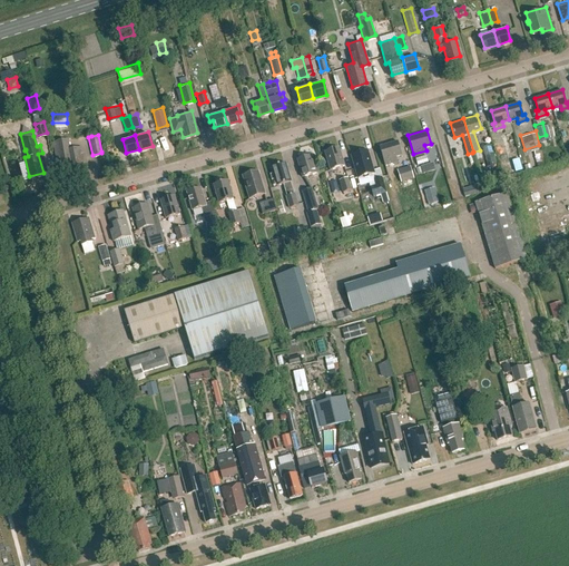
[(69,146),(68,136),(52,139),(56,160),(59,160),(61,168),(81,164),(80,160),(84,160),(80,144),(69,146)]
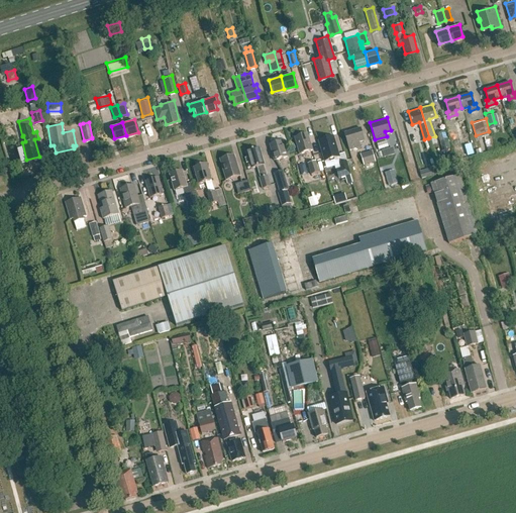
[(343,130),(348,147),(353,145),(359,144),(358,139),(364,138),(359,125),(343,130)]
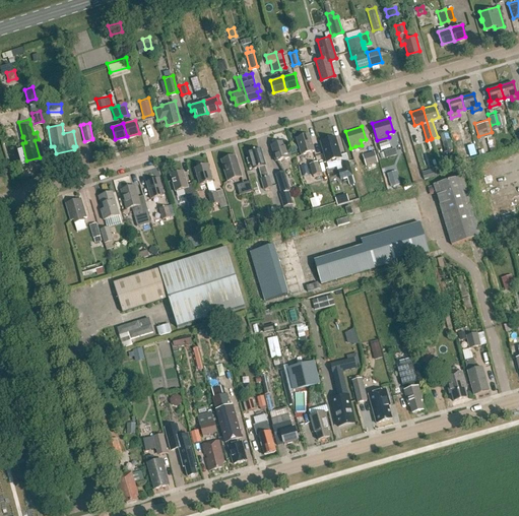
[(440,131),(445,148),(452,146),(447,129),(440,131)]
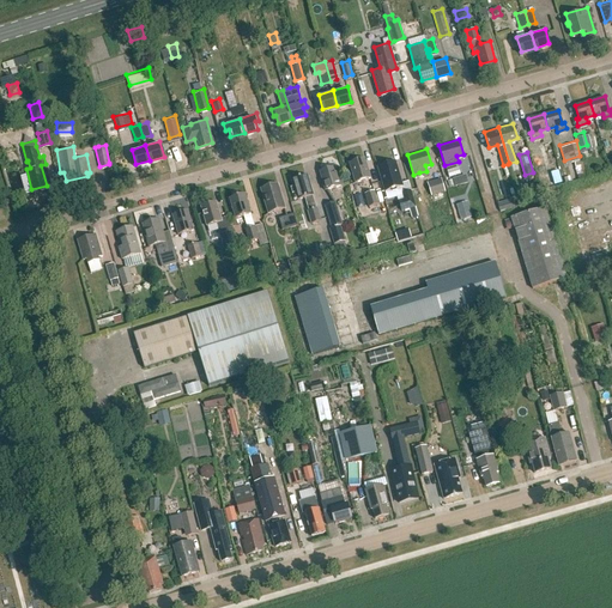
[(369,175),(363,154),(349,159),(355,180),(369,175)]
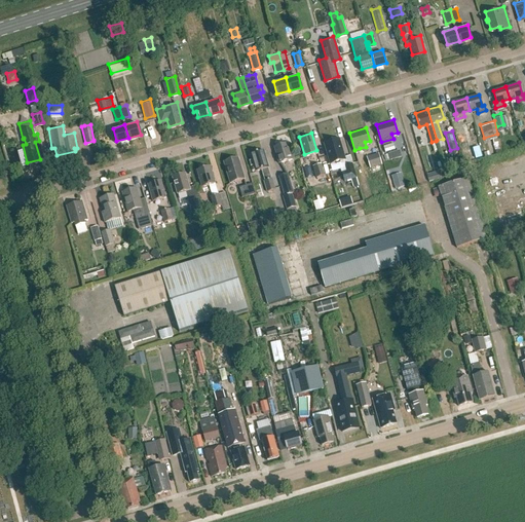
[(491,137),(495,151),(502,149),(498,135),(491,137)]
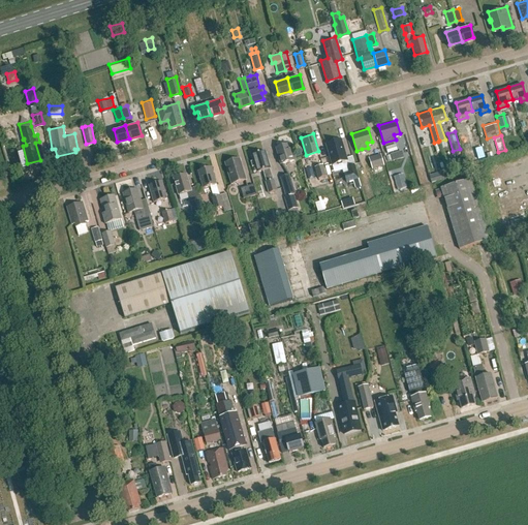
[(346,158),(340,136),(325,142),(332,162),(346,158)]
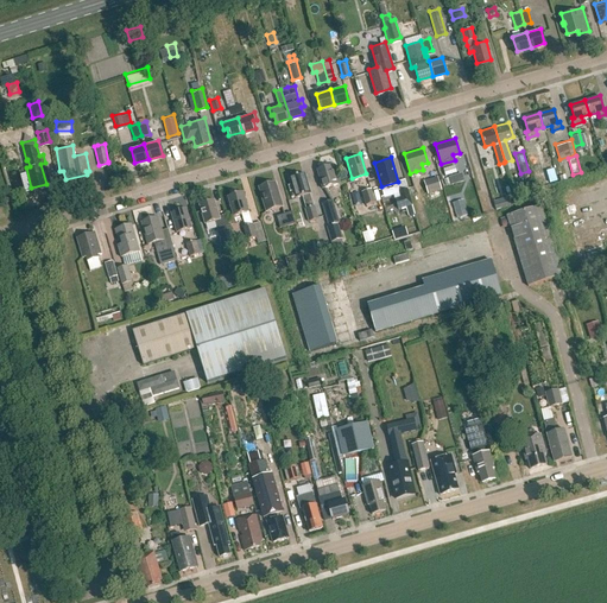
[(334,175),(330,163),(316,167),(322,185),(333,182),(333,184),(335,183),(335,182),(340,181),(337,173),(334,175)]
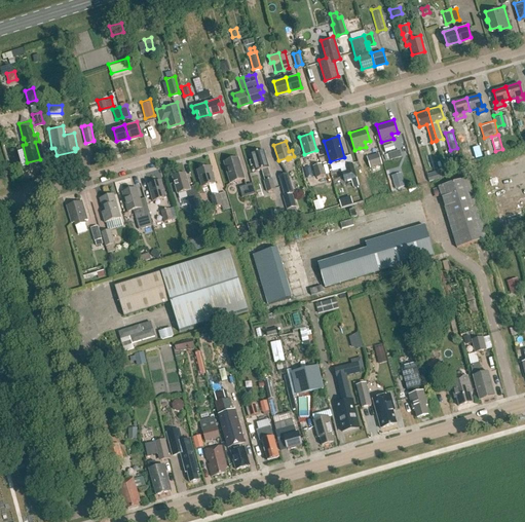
[(475,156),(481,154),(478,144),(472,145),(475,156)]
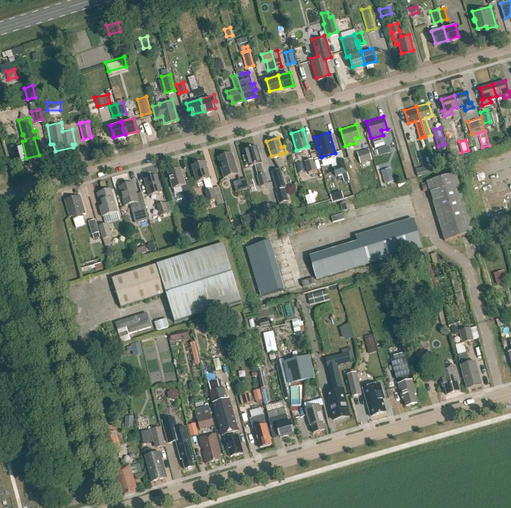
[(388,143),(377,146),(379,153),(390,150),(388,143)]
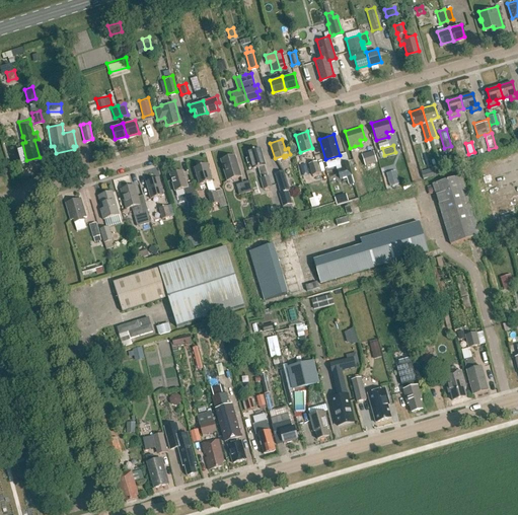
[(260,146),(246,149),(251,166),(257,165),(261,175),(267,173),(264,163),(265,162),(260,146)]
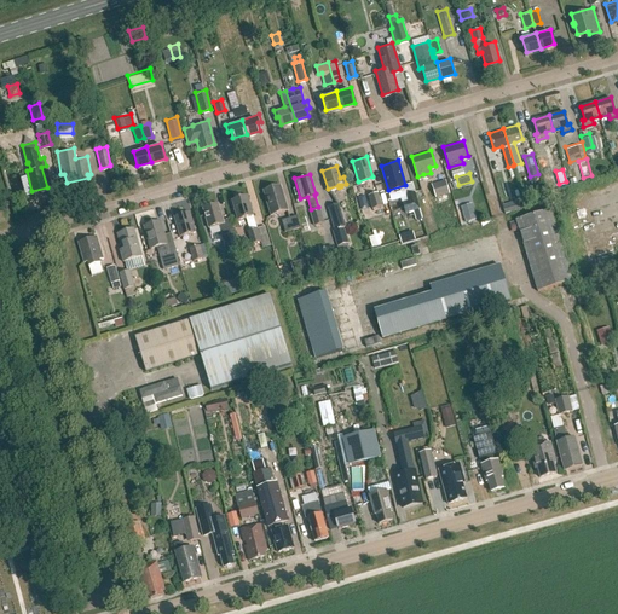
[(445,177),(431,180),(434,195),(449,190),(445,177)]
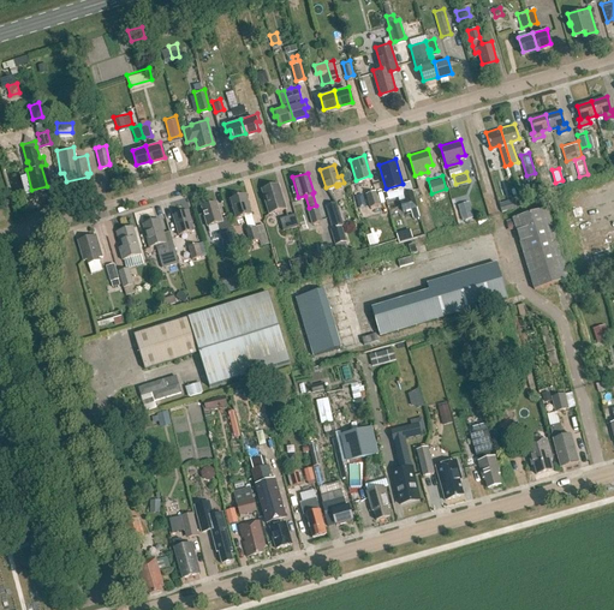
[(285,207),(278,181),(261,186),(268,211),(285,207)]
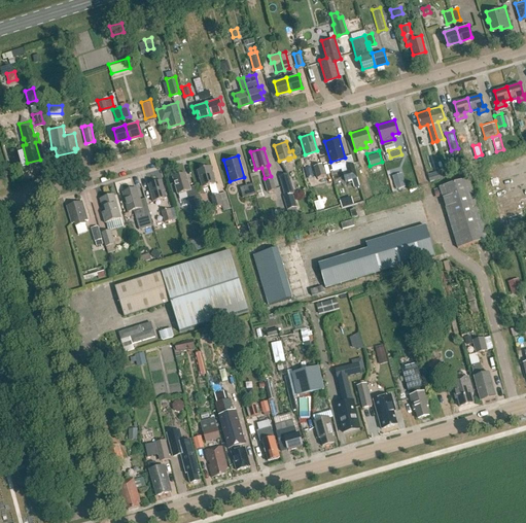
[(315,175),(319,174),(320,174),(324,173),(321,162),(312,164),(315,175)]
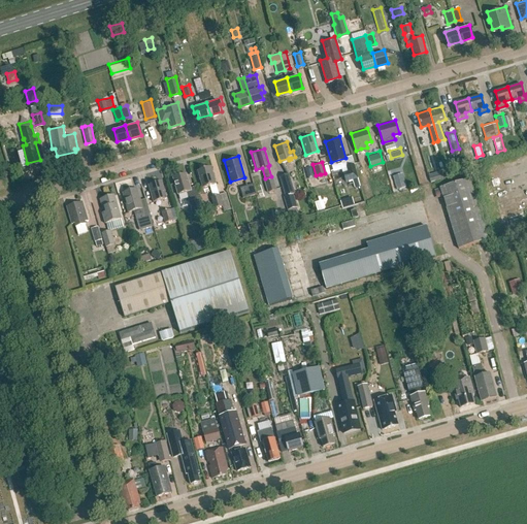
[(359,184),(357,175),(353,162),(346,164),(348,169),(342,170),(344,178),(352,177),(354,185),(359,184)]
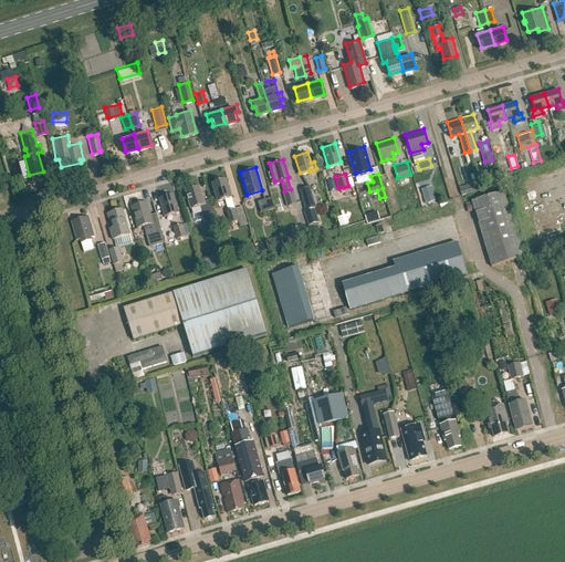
[(217,199),(230,195),(226,176),(211,180),(217,199)]
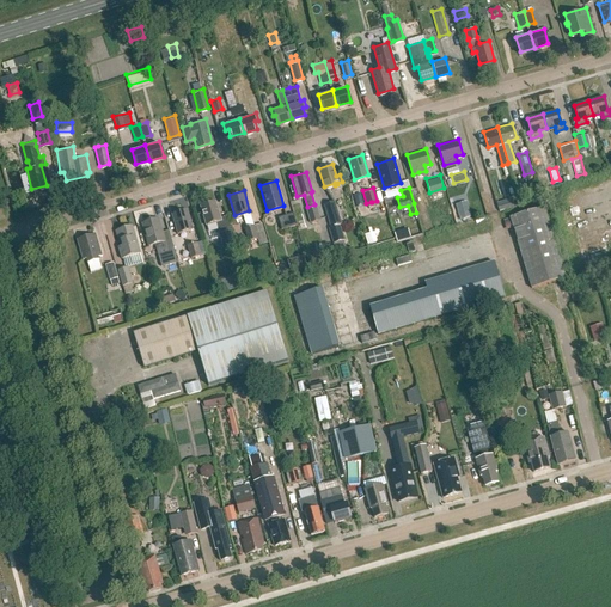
[(334,197),(323,201),(330,224),(330,225),(338,221),(341,221),(334,197)]
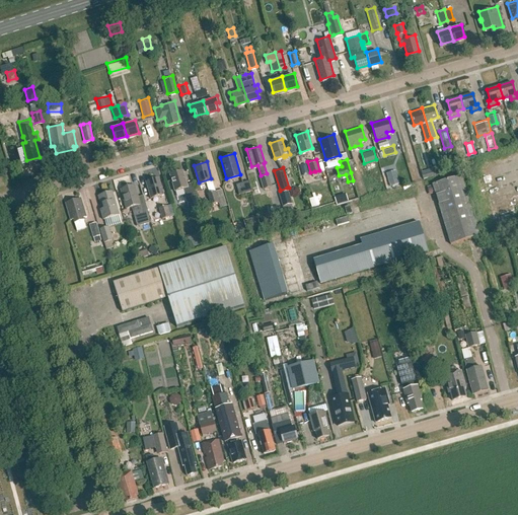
[(385,170),(389,184),(398,180),(394,167),(385,170)]
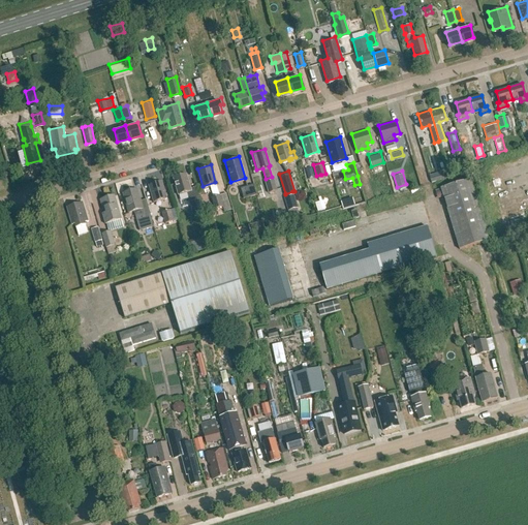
[(190,205),(200,202),(195,184),(190,186),(186,172),(173,176),(178,192),(186,189),(190,205)]
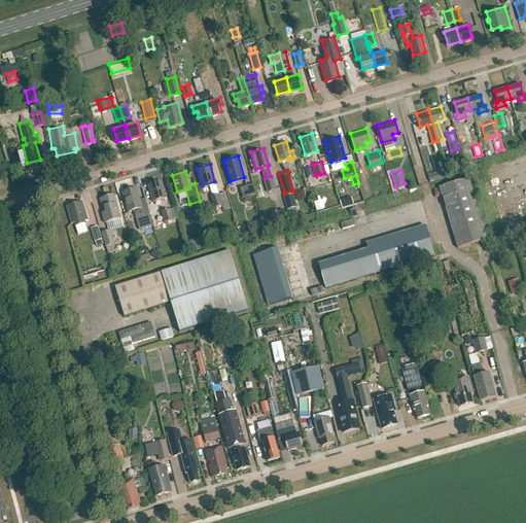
[(264,178),(263,178),(266,189),(271,188),(275,187),(272,176),(271,176),(265,178),(264,178)]
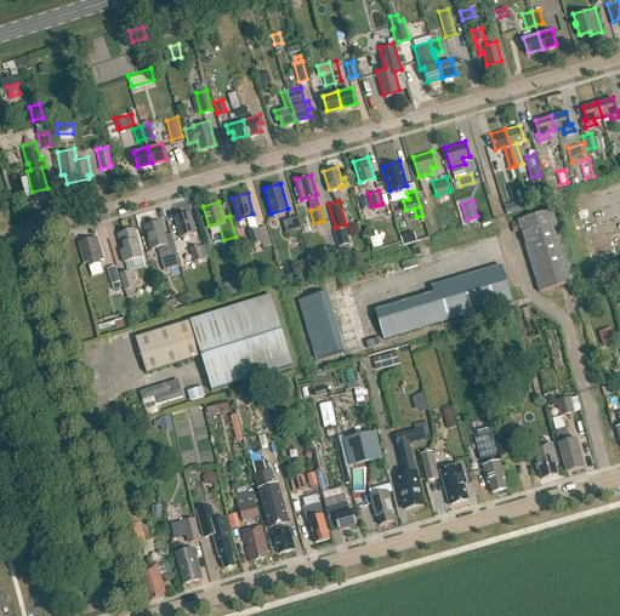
[(539,289),(573,279),(552,207),(517,217),(539,289)]
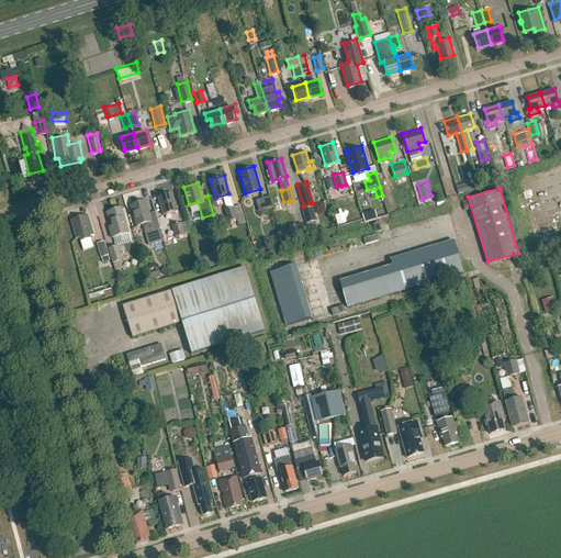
[(177,209),(171,190),(157,194),(163,212),(177,209)]
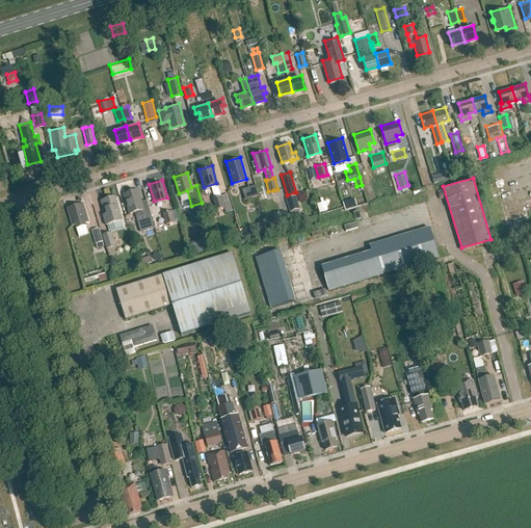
[(244,196),(257,193),(254,183),(241,186),(244,196)]
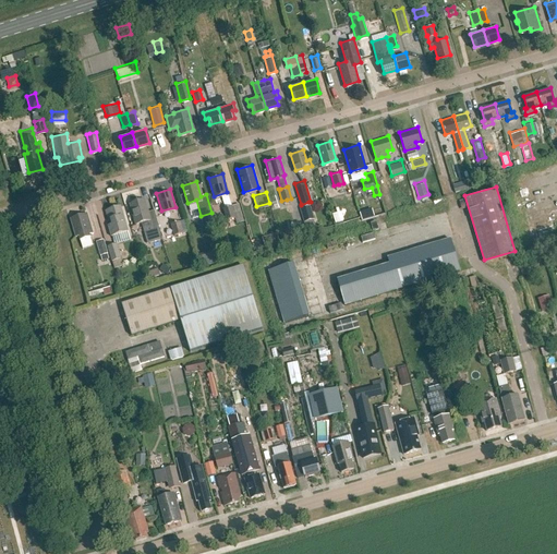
[(142,219),(144,227),(148,240),(161,236),(157,223),(153,207),(147,209),(144,196),(129,201),(135,221),(142,219)]
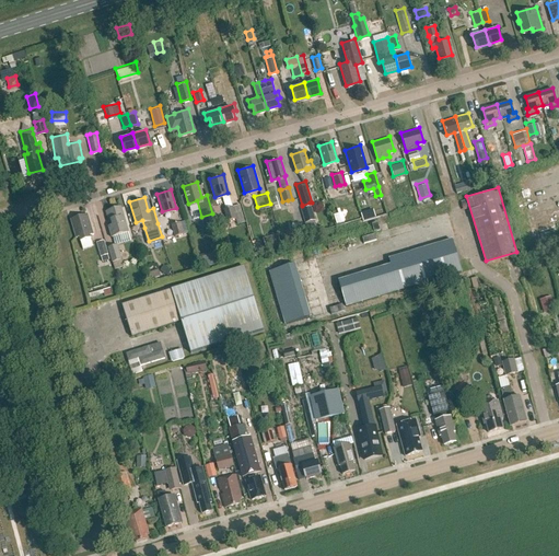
[(232,204),(235,215),(235,216),(236,221),(244,219),(242,212),(239,201),(232,204)]
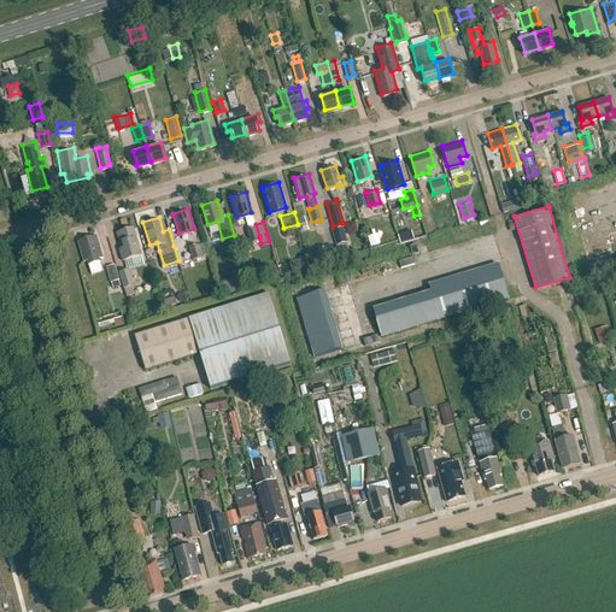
[(333,227),(330,227),(339,256),(348,253),(345,239),(346,239),(341,223),(333,227)]
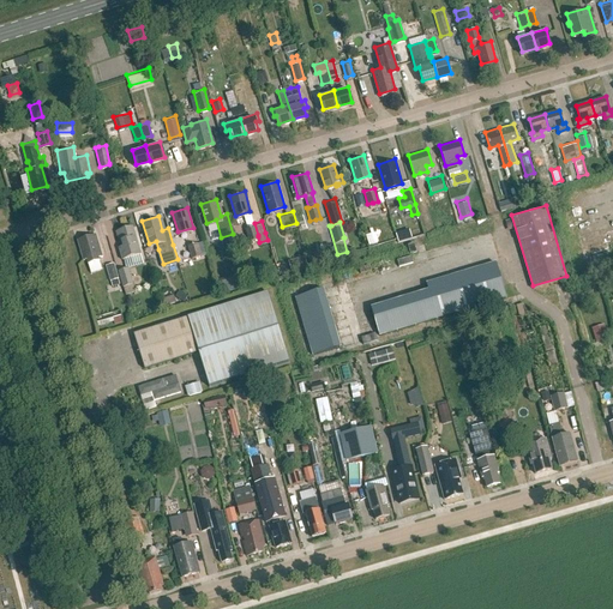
[(140,251),(132,223),(115,228),(120,245),(118,245),(121,257),(140,251)]
